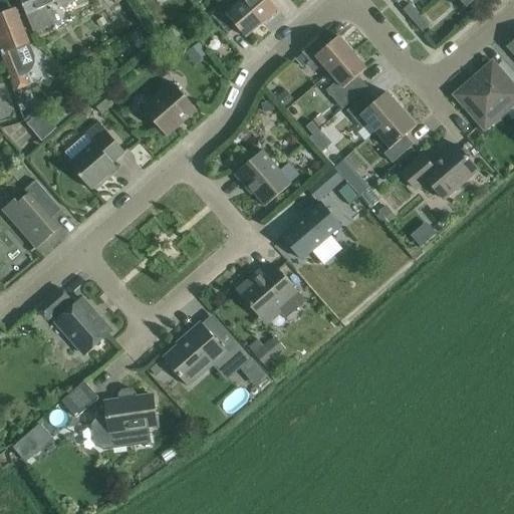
[(52,10),(45,12),(43,7),(57,1),(60,7),(68,3),(67,0),(19,0),(33,33),(57,23),(52,10)]
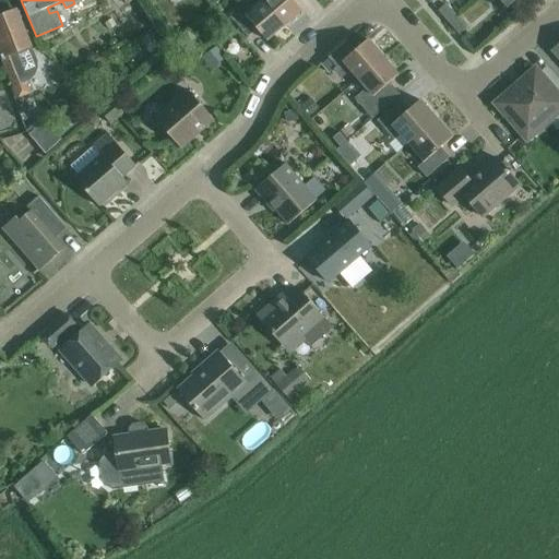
[(264,0),(263,2),(285,27),(302,12),(293,0),(292,0),(264,0)]
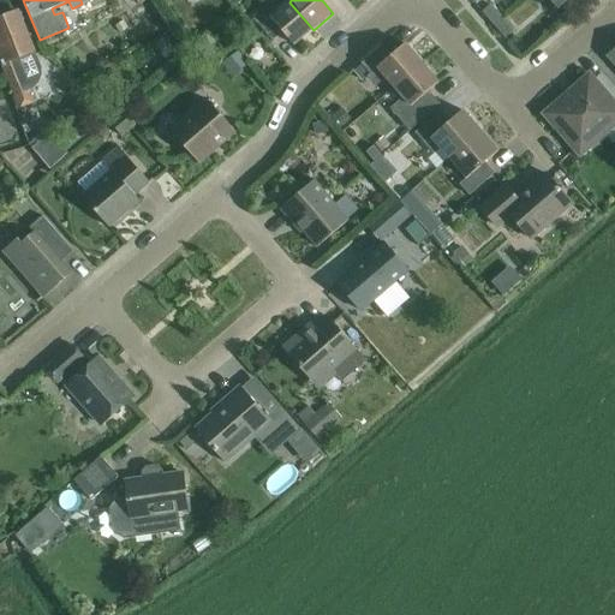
[(314,30),(290,3),(270,18),(264,11),(254,21),(273,42),(284,34),(294,46),(314,30)]
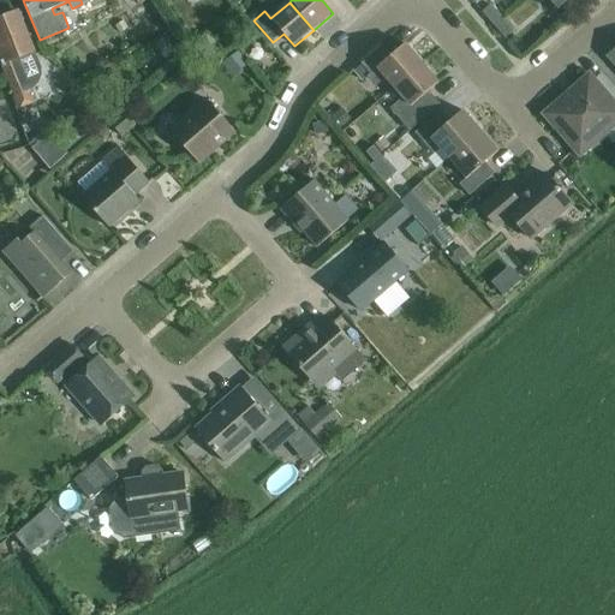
[(493,28),(502,19),(490,6),(482,15),(493,28)]
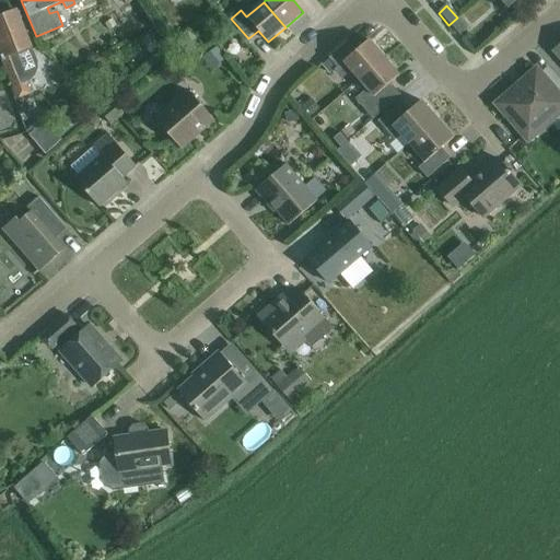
[(10,14),(0,18),(0,54),(18,100),(31,94),(28,89),(26,82),(27,82),(28,81),(30,81),(31,80),(32,79),(33,78),(34,77),(35,76),(35,74),(36,72),(36,71),(36,70),(37,69),(37,67),(37,66),(37,65),(37,62),(36,61),(16,12),(10,14)]
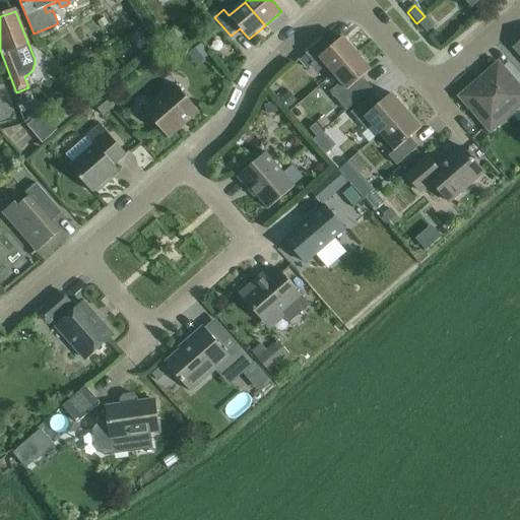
[(434,27),(425,16),(416,23),(427,35),(434,27)]
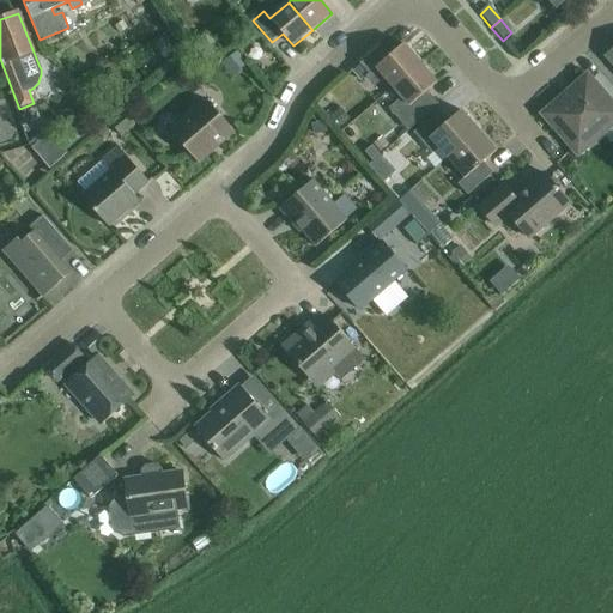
[(167,37),(156,43),(165,59),(176,53),(167,37)]
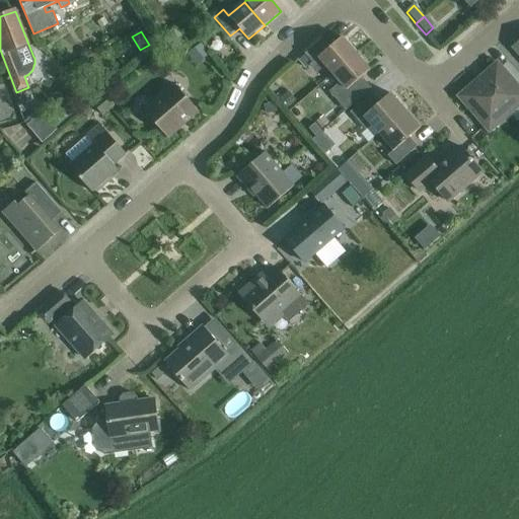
[(304,55),(298,60),(306,69),(312,64),(319,72),(325,66),(332,74),(356,54),(342,38),(330,48),(323,39),(304,55)]
